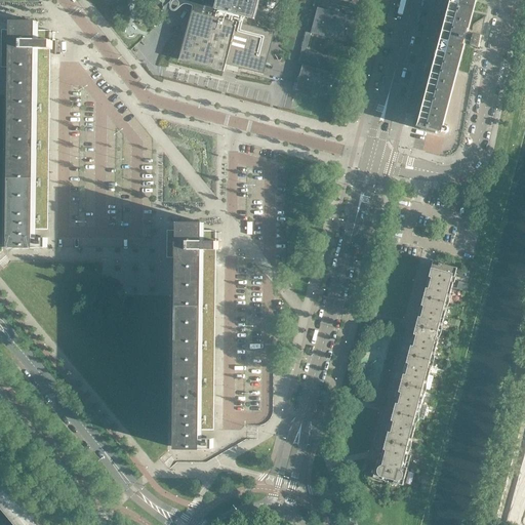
[(190,0),(190,5),(191,5),(192,5),(192,6),(193,6),(193,7),(193,8),(193,9),(192,10),(182,52),(179,61),(224,72),(226,65),(228,65),(239,68),(264,74),(275,32),(256,28),(264,0),(314,0),(297,64),(303,65),(301,69),(295,90),(296,90),(336,102),(344,76),(340,75),(344,63),(306,52),(311,34),(312,34),(351,44),(352,44),(359,18),(356,17),(359,5),(337,0),(190,0)]
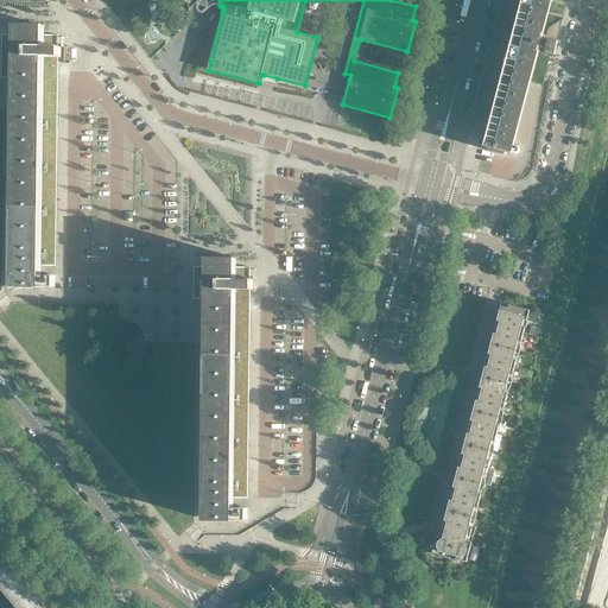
[(555,56),(557,42),(559,36),(552,25),(550,27),(549,27),(549,29),(548,29),(548,30),(546,32),(546,33),(546,35),(545,36),(540,33),(549,0),(521,0),(483,146),(508,153),(537,46),(546,49),(545,52),(555,56)]
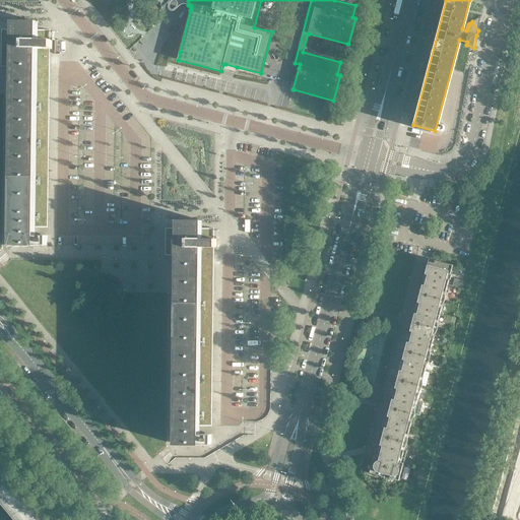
[(48,228),(50,67),(50,49),(52,49),(52,41),(50,41),(50,30),(38,30),(38,22),(13,21),(13,29),(1,29),(1,57),(18,57),(18,75),(12,75),(10,246),(36,246),(36,245),(47,245),(48,236),(36,236),(36,228),(48,228)]
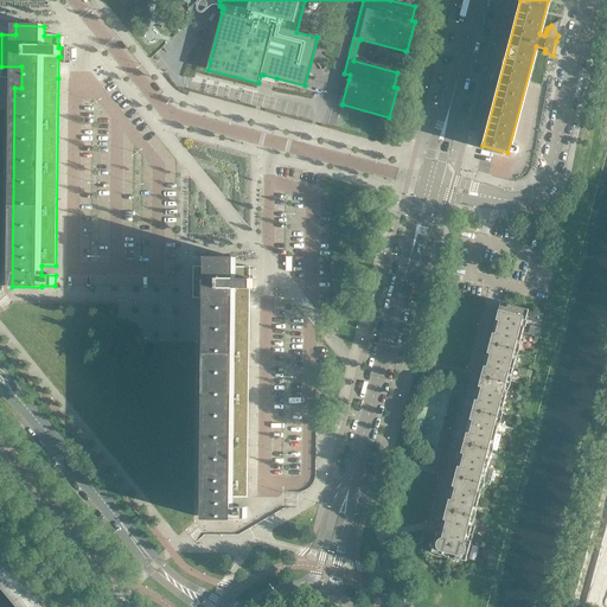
[(21,88),(21,66),(1,66),(1,78),(10,78),(10,88),(14,88),(21,88)]
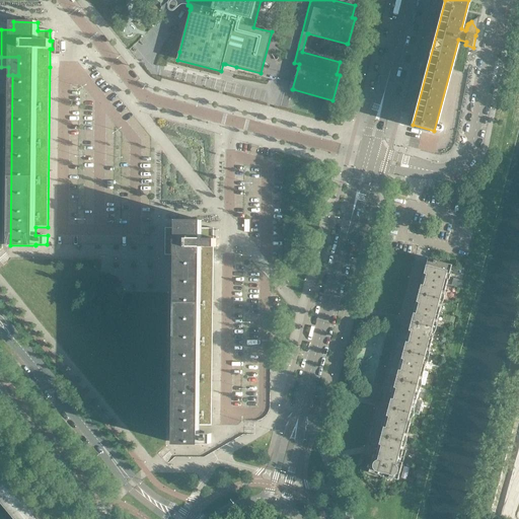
[(202,228),(202,221),(202,220),(176,220),(176,228),(202,228)]
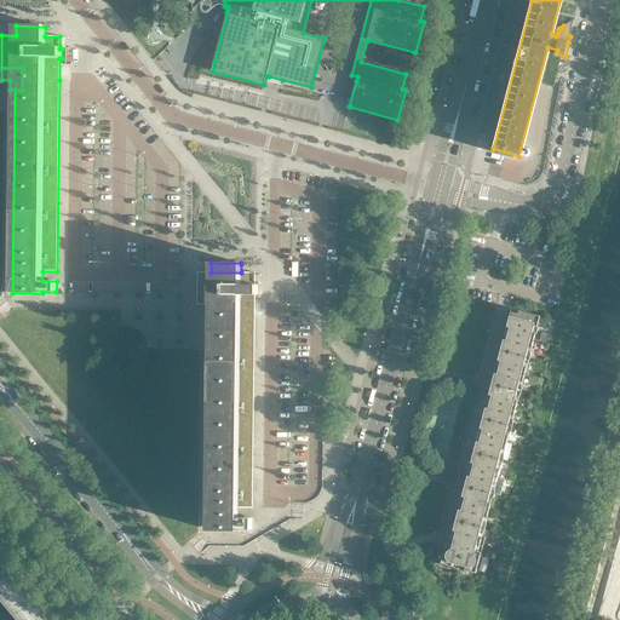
[(252,507),(254,317),(254,296),(258,296),(258,285),(256,285),(256,273),(241,273),(211,273),(197,273),(196,304),(211,305),(208,529),(237,530),(237,529),(252,529),(252,518),(239,517),(239,507),(252,507)]
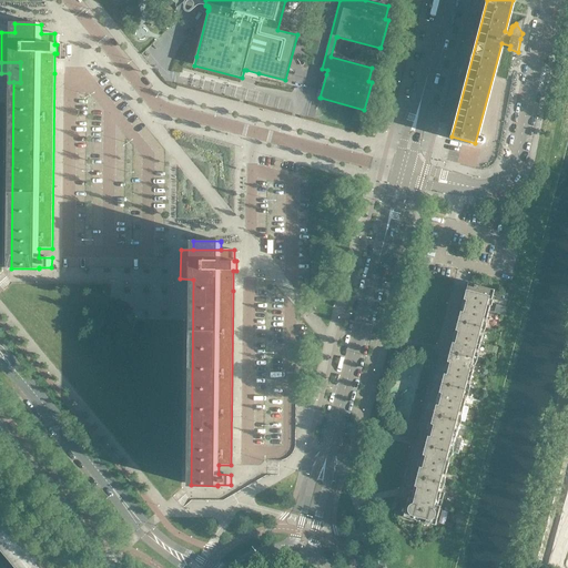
[(485,327),(495,290),(468,283),(466,293),(463,292),(458,312),(460,312),(458,321),(485,327)]
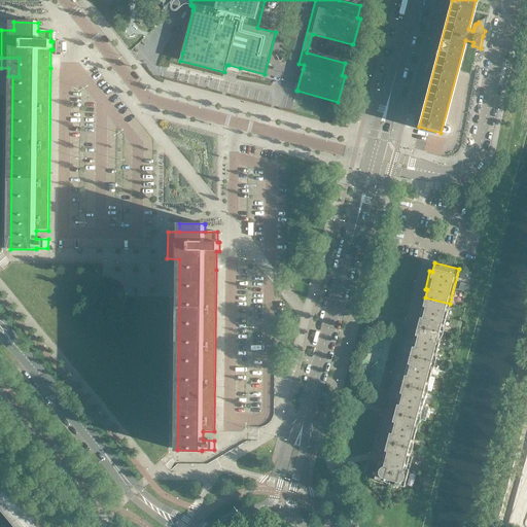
[(443,330),(450,304),(425,297),(423,306),(421,305),(419,312),(422,312),(419,323),(443,330)]
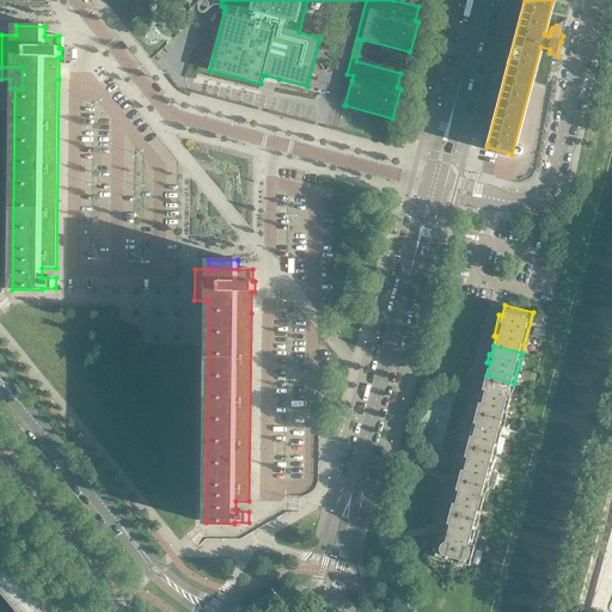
[(506,417),(514,384),(487,375),(483,389),(479,389),(477,396),(481,397),(477,409),(506,417)]
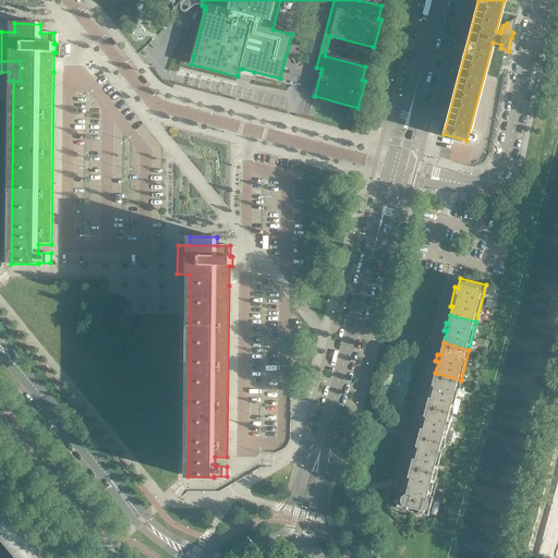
[(453,411),(461,380),(435,373),(432,385),(429,384),(427,391),(431,391),(427,403),(453,411)]
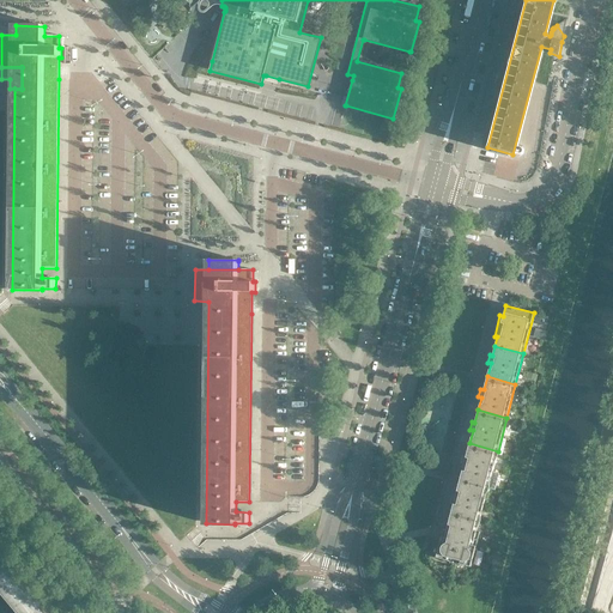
[(489,485),(498,451),(469,443),(466,456),(462,456),(461,463),(463,465),(461,478),(489,485)]
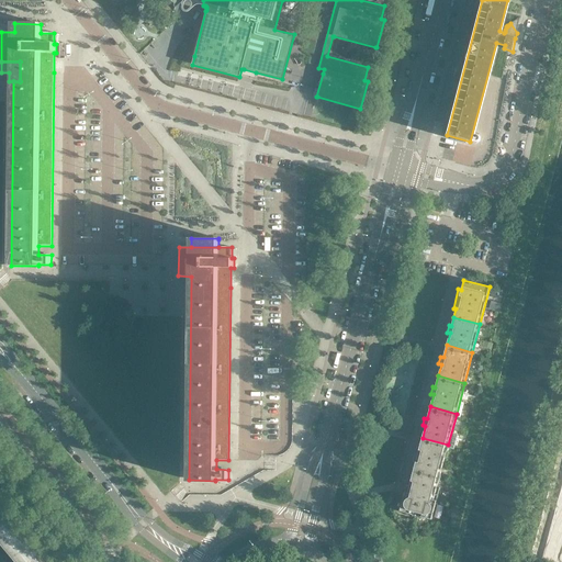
[(440,475),(448,445),(423,438),(419,449),(416,449),(414,456),(417,457),(414,469),(440,475)]
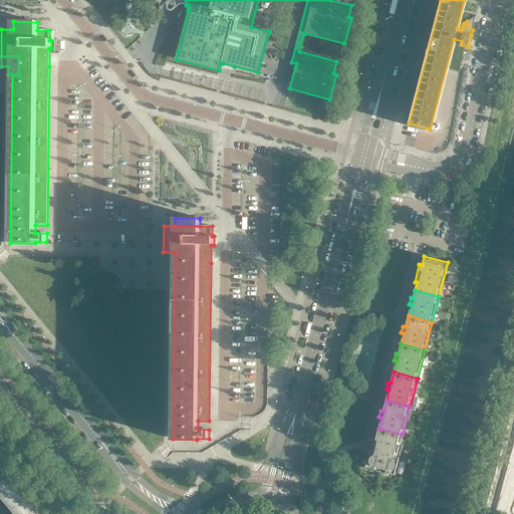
[(395,475),(403,446),(400,445),(403,435),(378,429),(375,440),(372,439),(365,467),(374,470),(376,471),(377,471),(379,472),(380,472),(382,472),(383,473),(386,473),(395,475)]
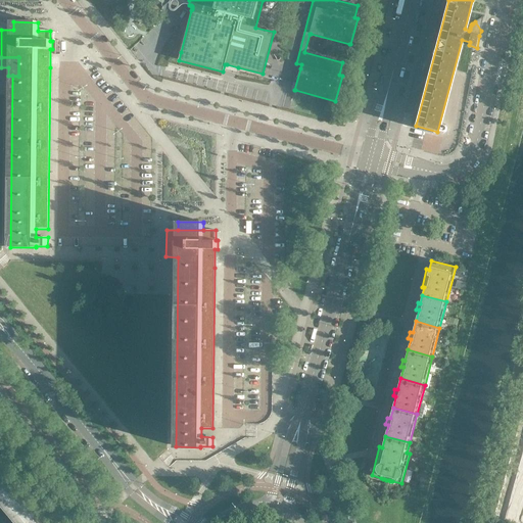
[(522,522),(522,457),(510,454),(492,520),(505,522),(522,522)]
